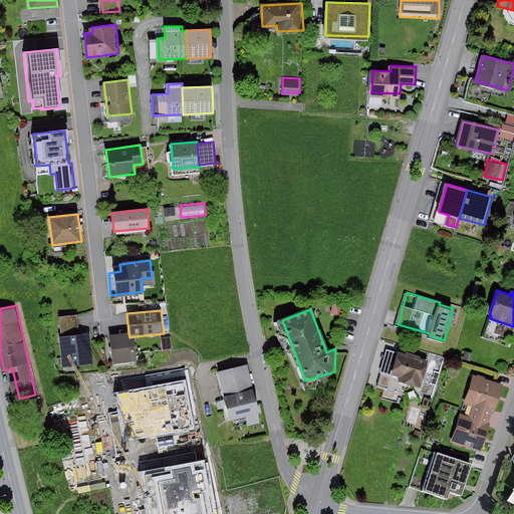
[(62,336),(81,333),(78,314),(60,317),(62,336)]
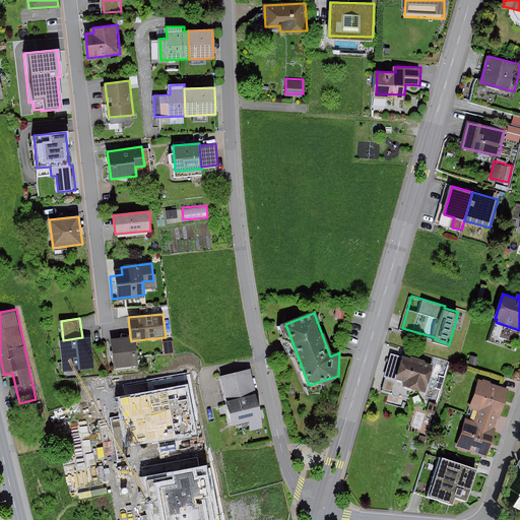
[(63,340),(60,340),(64,372),(95,369),(91,336),(82,337),(63,340)]
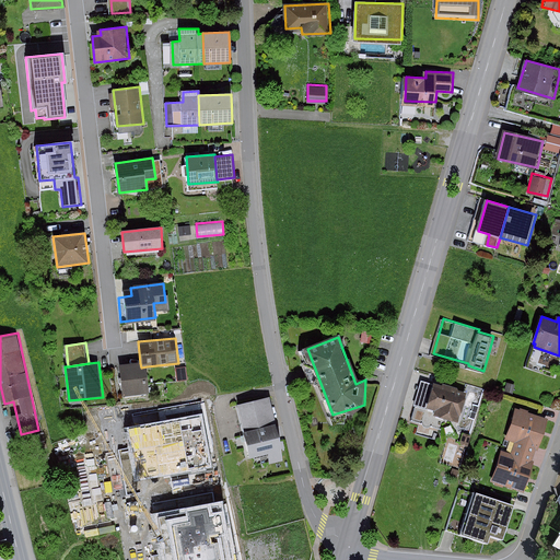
[(140,363),(119,365),(121,383),(124,397),(150,394),(147,366),(141,368),(140,363)]
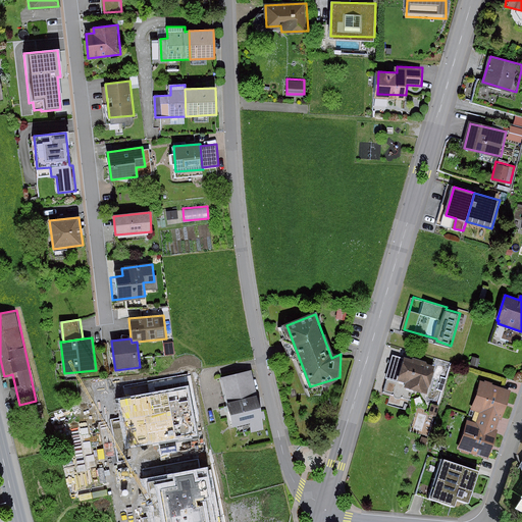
[(426,392),(434,365),(406,355),(399,377),(412,381),(410,386),(426,392)]
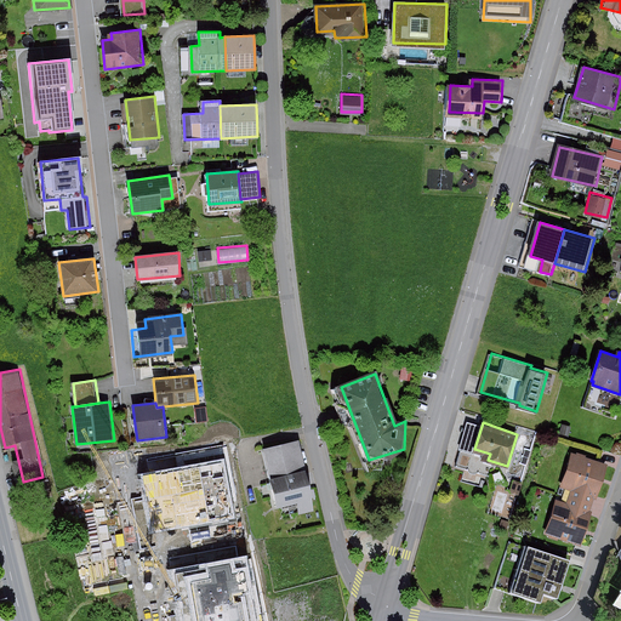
[(315,508),(300,443),(262,451),(275,508),(298,503),(301,512),(315,508)]
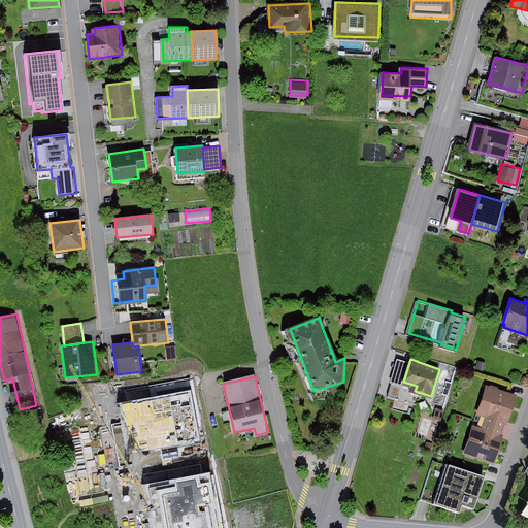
[(392,381),(387,394),(396,397),(400,384),(392,381)]
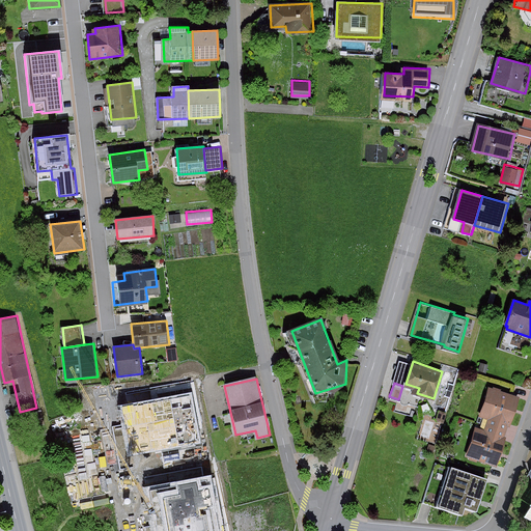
[(523,396),(491,385),(480,415),(486,417),(484,422),(507,430),(509,425),(512,426),(523,396)]
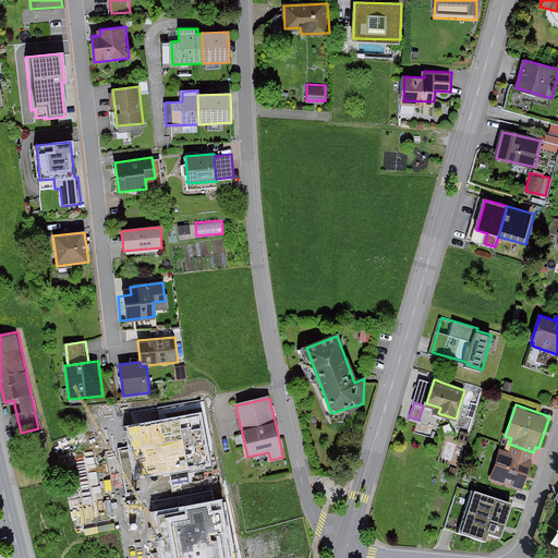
[(199,414),(129,427),(137,477),(208,464),(199,414)]
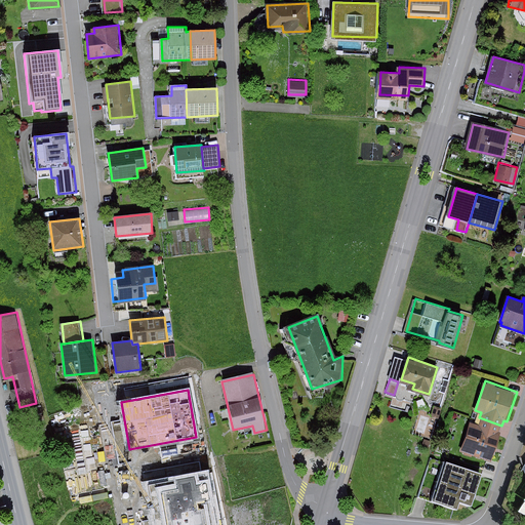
[(471,421),(461,450),(492,461),(502,432),(499,431),(501,426),(479,417),(477,423),(471,421)]
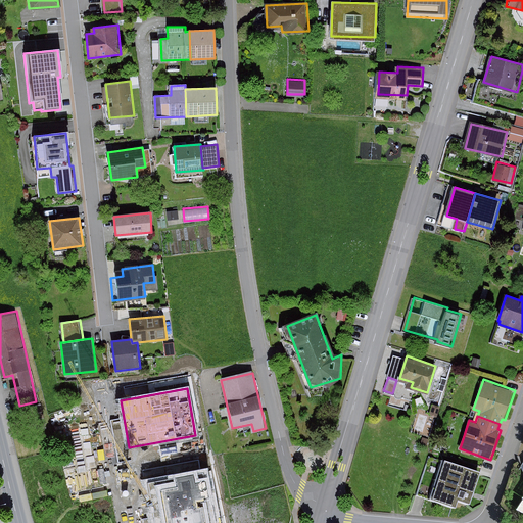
[(477,472),(428,456),(415,496),(421,498),(453,510),(456,502),(466,505),(469,494),(477,472)]
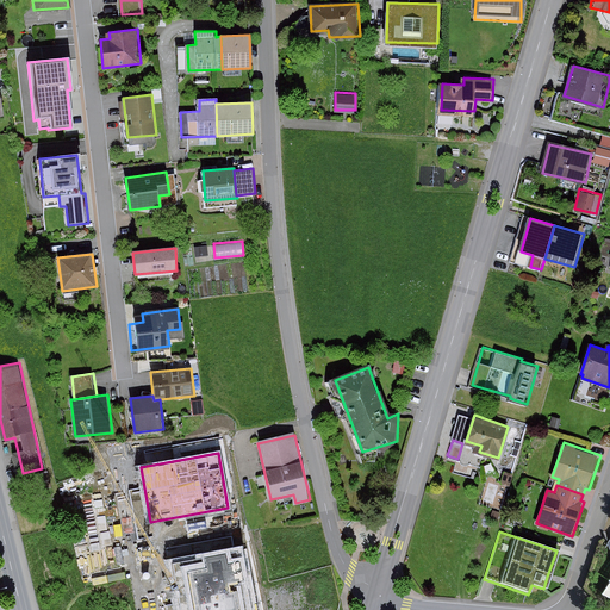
[(249,609),(240,549),(170,561),(178,609),(249,609)]
